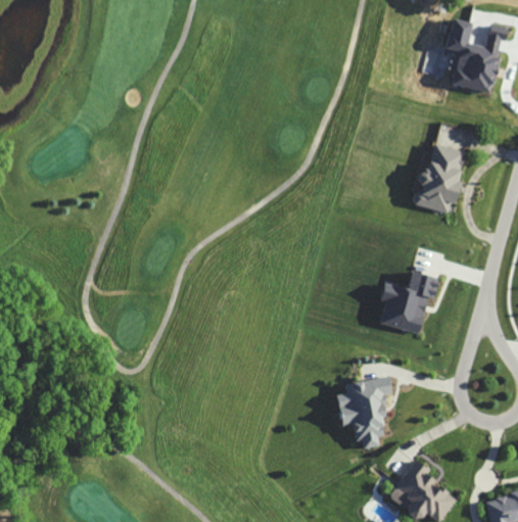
[(455,85),(491,93),(505,34),(490,31),(486,48),(469,44),(473,24),(455,19),(449,49),(462,52),(455,85)]
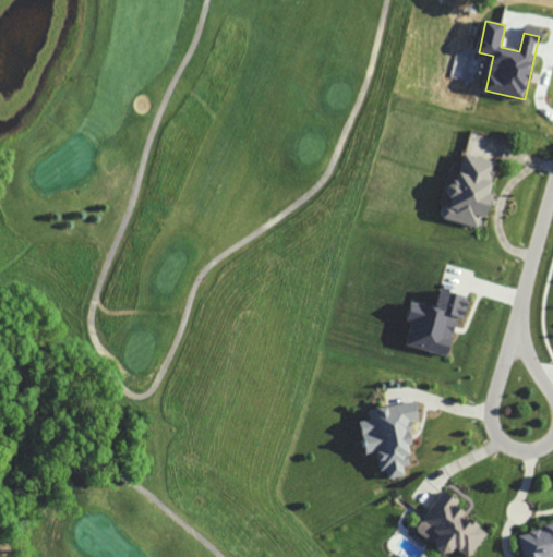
[(479,228),(481,217),(491,219),(496,195),(493,195),(496,182),(493,181),(497,162),(464,155),(452,205),(446,204),(442,219),(479,228)]
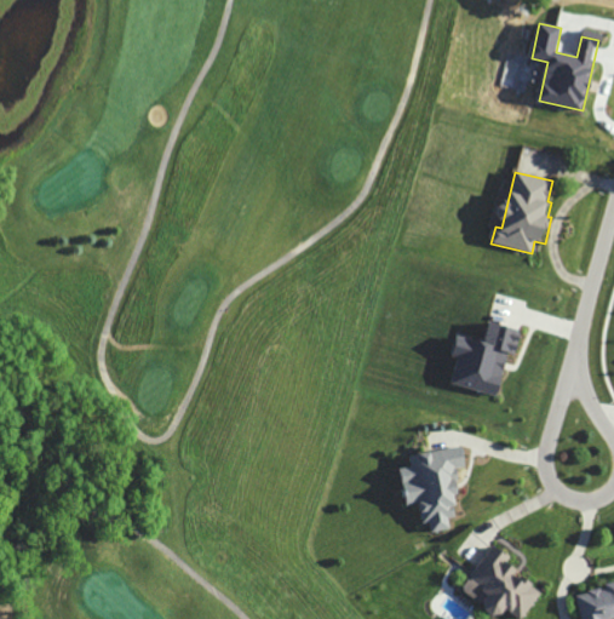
[(487,344),(458,337),(453,357),(459,359),(453,385),(499,396),(509,353),(518,355),(523,332),(492,324),(487,344)]
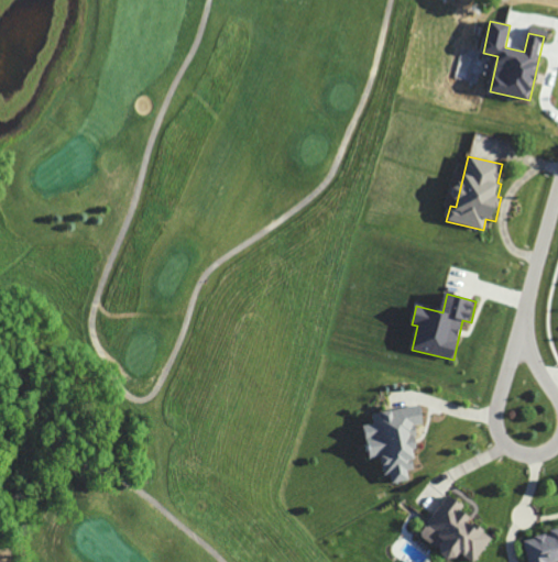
[(374,412),(376,422),(363,425),(370,459),(381,456),(384,474),(392,473),(393,482),(409,480),(407,469),(418,467),(415,448),(422,447),(417,423),(426,422),(423,404),(374,412)]
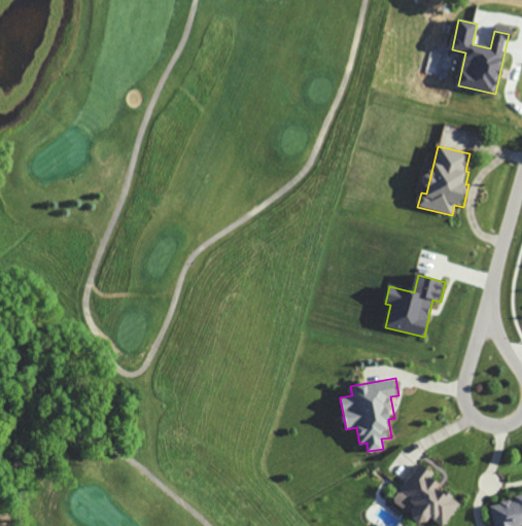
[(442,525),(444,525),(461,500),(441,486),(443,482),(432,475),(435,471),(420,461),(392,500),(411,513),(412,512),(426,522),(429,517),(442,525)]
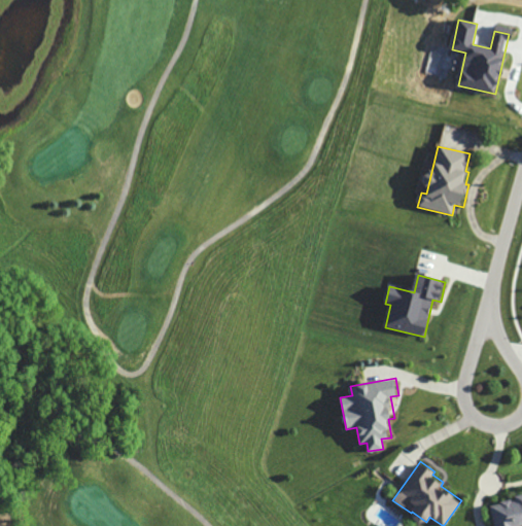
[(521,496),(491,501),(495,525),(518,525),(521,525),(521,496)]
